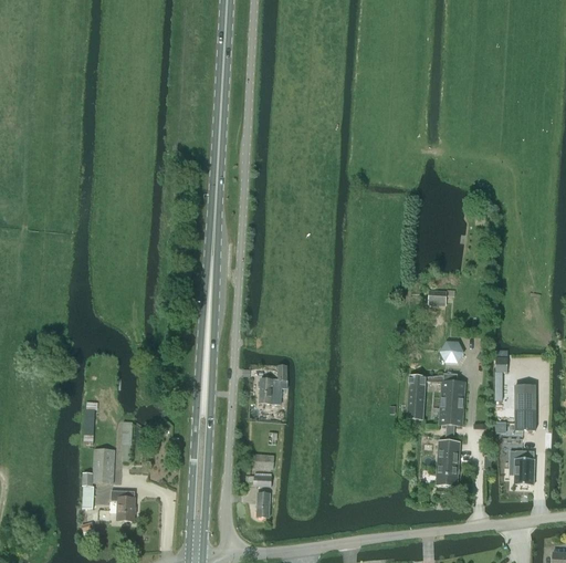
[(429,301),(447,302),(448,289),(430,288),(429,301)]
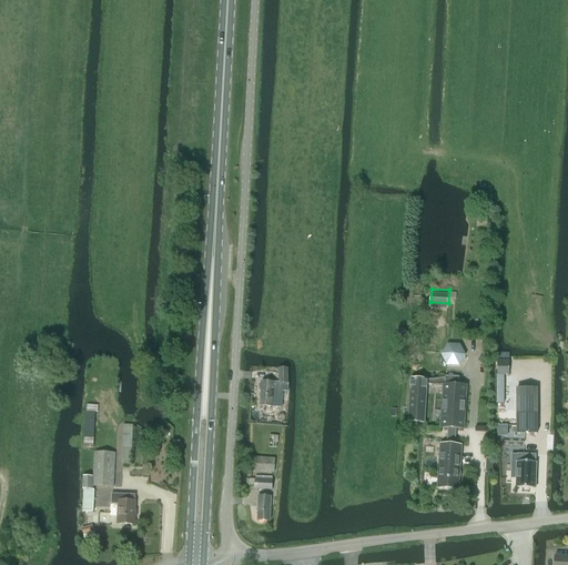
[(397,335),(405,336),(406,326),(397,326),(397,335)]
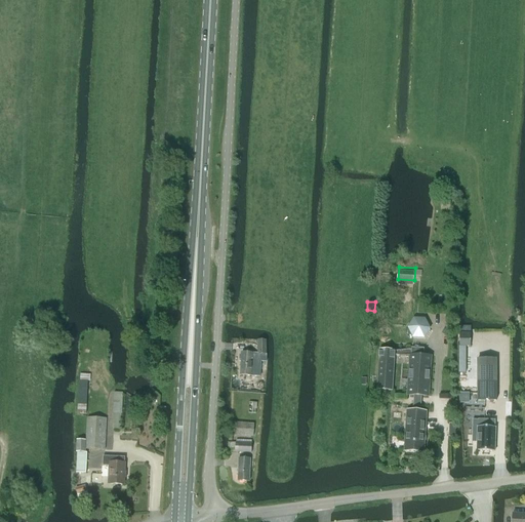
[(431,326),(426,316),(413,315),(407,325),(413,335),(425,335),(431,326)]
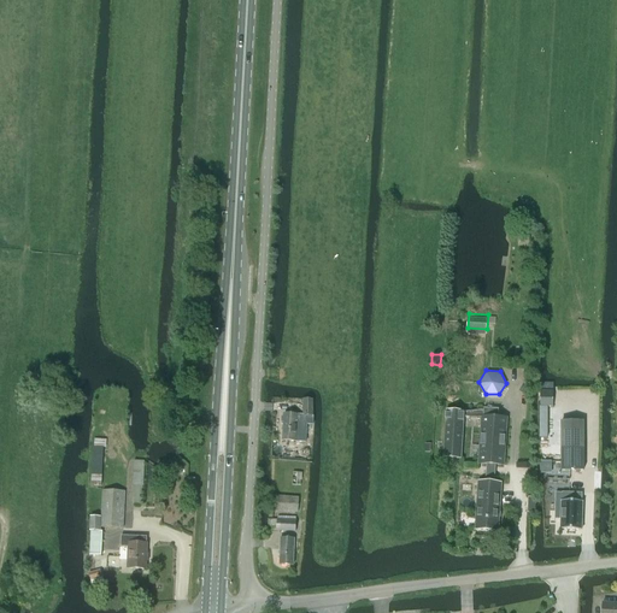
[(540,388),(540,404),(547,404),(553,405),(553,404),(553,388),(540,388)]
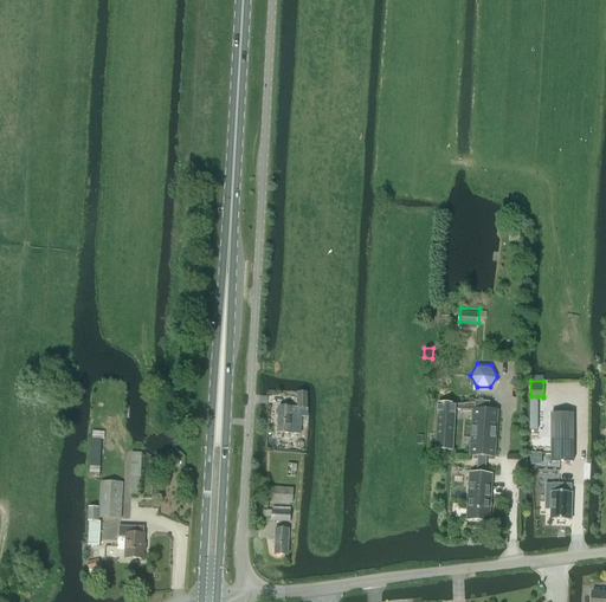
[(297,406),(307,406),(307,389),(297,389),(297,406)]
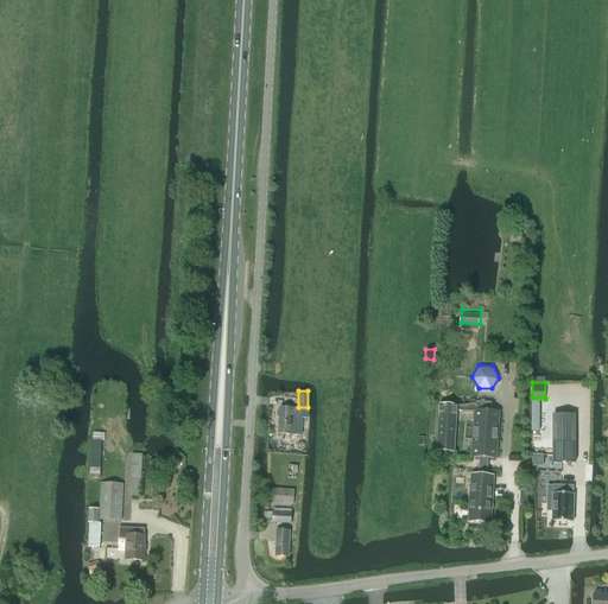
[(464,404),(464,408),(474,409),(473,437),(472,446),(472,455),(480,455),(479,472),(472,472),(468,519),(491,521),(494,474),(487,474),(488,455),(496,456),(499,409),(491,408),(492,400),(476,400),(476,402),(464,404)]
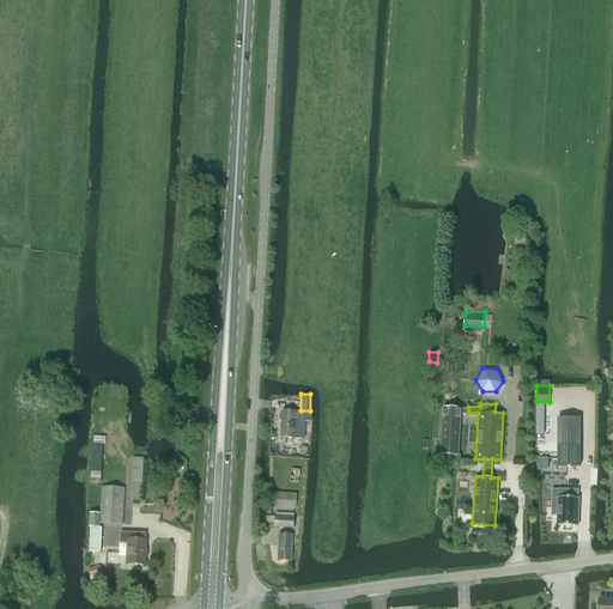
[(461,412),(468,412),(468,407),(461,407),(443,406),(441,451),(459,452),(461,412)]
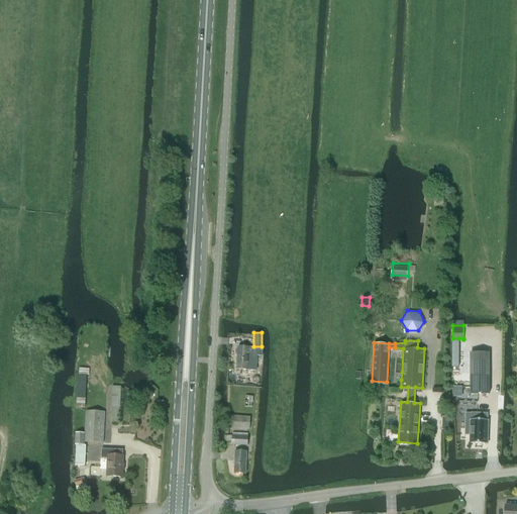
[(248,345),(237,345),(236,368),(247,368),(248,345)]
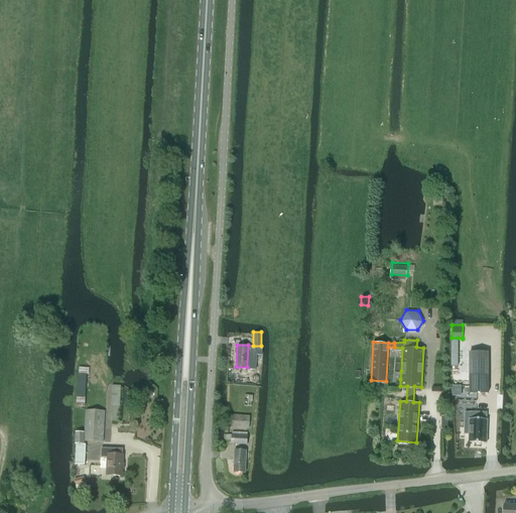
[(488,390),(487,351),(470,350),(470,391),(488,390)]
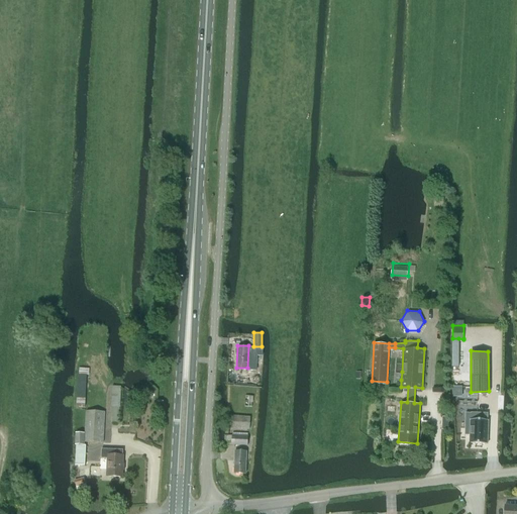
[(78,373),(76,405),(85,405),(86,373),(88,373),(88,366),(79,366),(79,373),(78,373)]
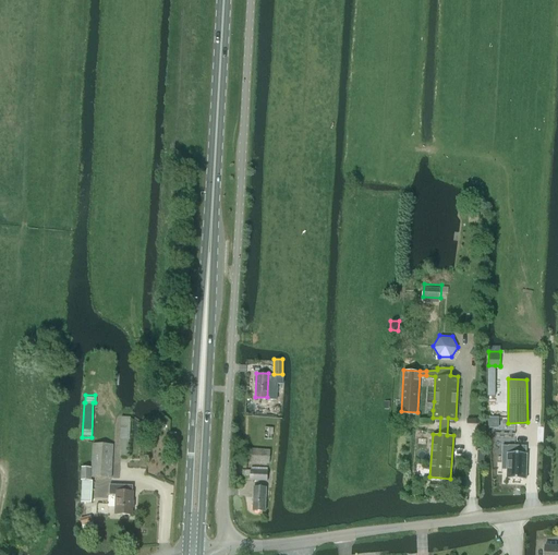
[(129,437),(130,414),(121,414),(120,437),(121,437),(121,455),(128,455),(128,437),(129,437)]
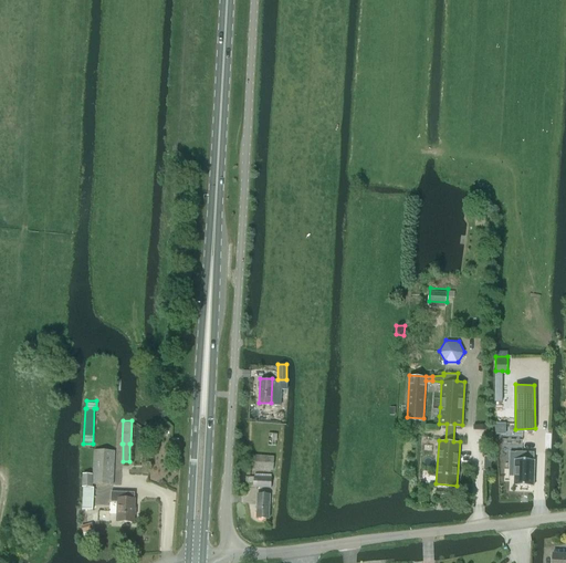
[(92,481),(113,482),(114,449),(94,448),(92,481)]
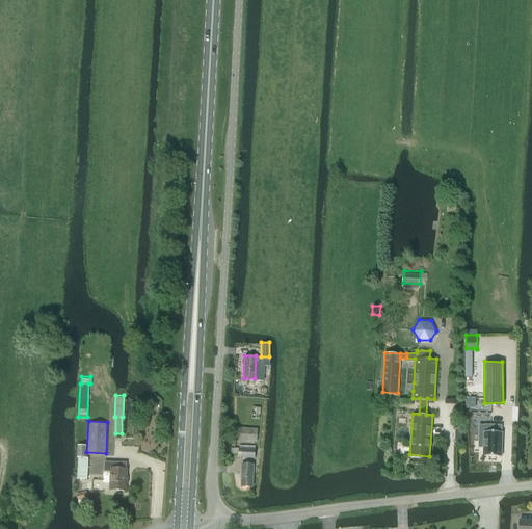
[(479,423),(478,446),(485,446),(485,453),(501,454),(502,429),(502,424),(502,423),(479,423)]
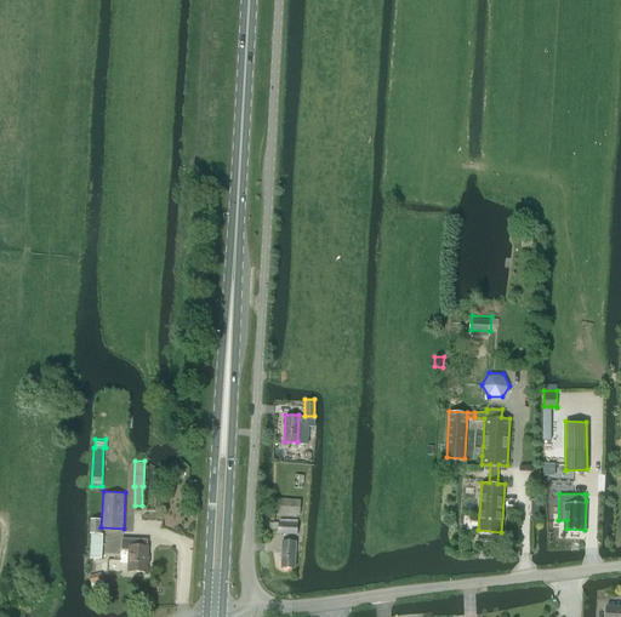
[(301,498),(275,497),(275,510),(300,513),(301,498)]
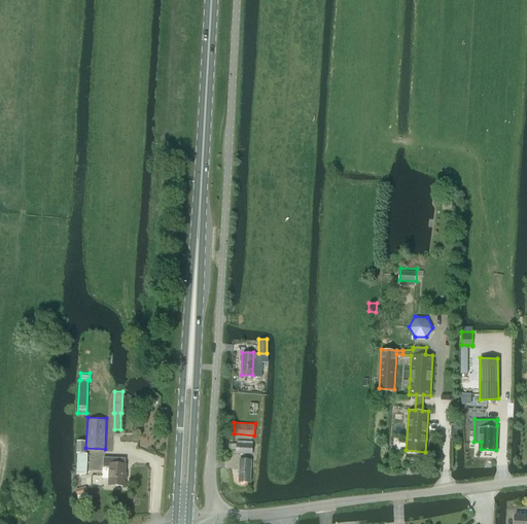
[(232,442),(231,451),(252,452),(252,443),(253,439),(245,439),(237,439),(237,442),(232,442)]
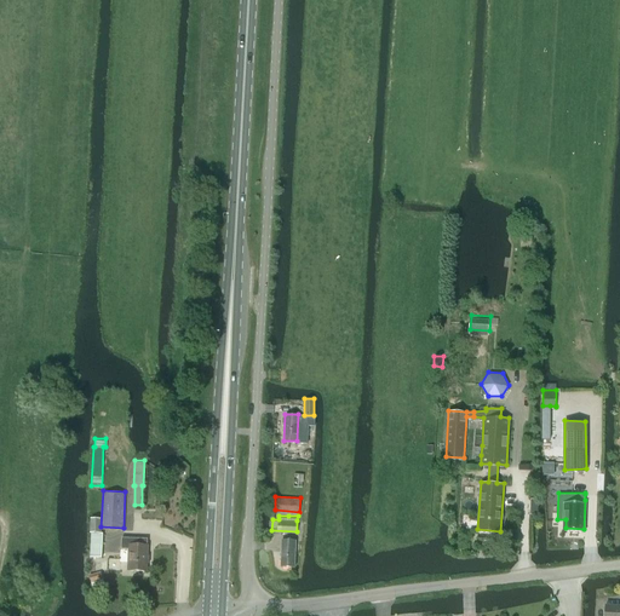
[(92,530),(91,554),(101,556),(102,531),(101,531),(101,517),(91,517),(90,530),(92,530)]
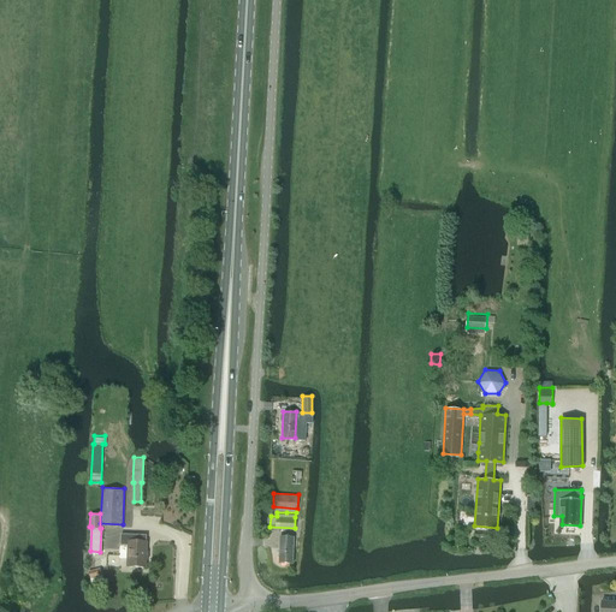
[(146,565),(146,540),(147,533),(137,533),(120,533),(120,544),(128,544),(128,565),(146,565)]
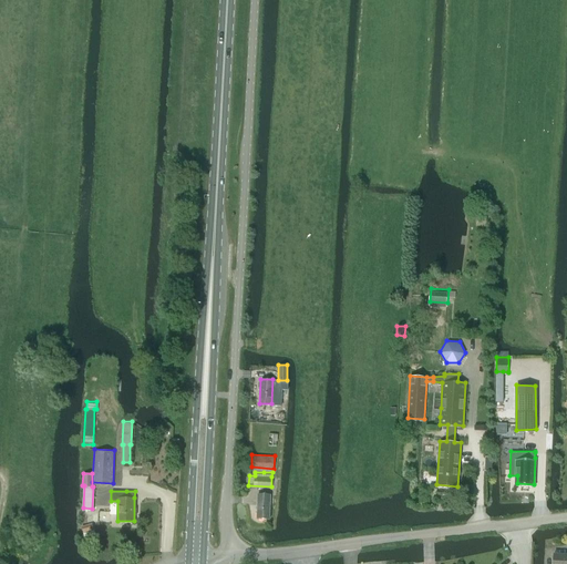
[(270,493),(257,493),(257,518),(269,518),(270,493)]
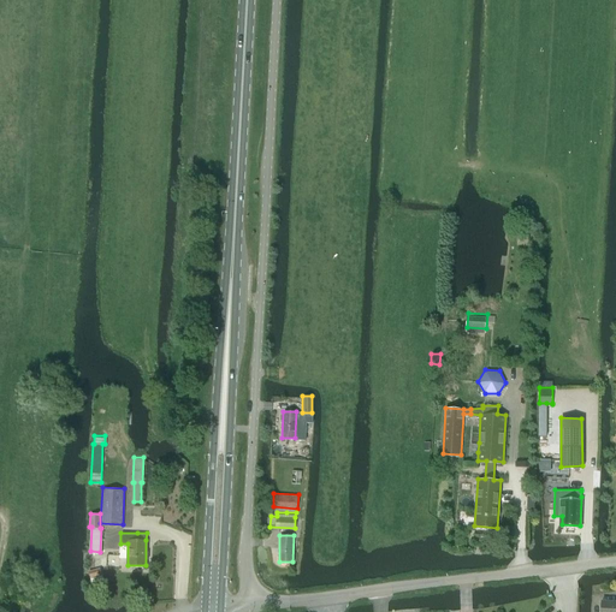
[(89,570),(90,576),(92,581),(104,577),(102,572),(100,566),(89,570)]
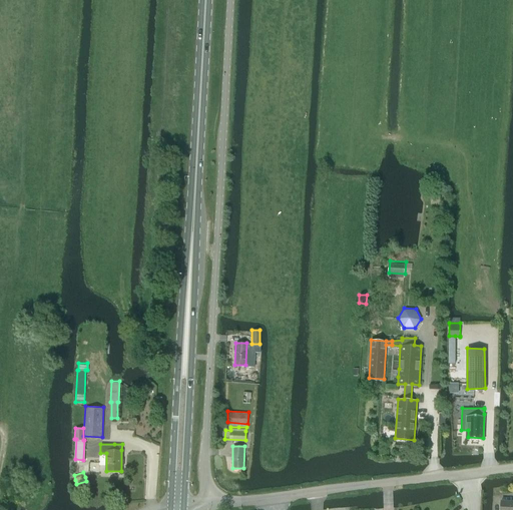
[(512,509),(512,500),(500,500),(499,509),(512,509)]
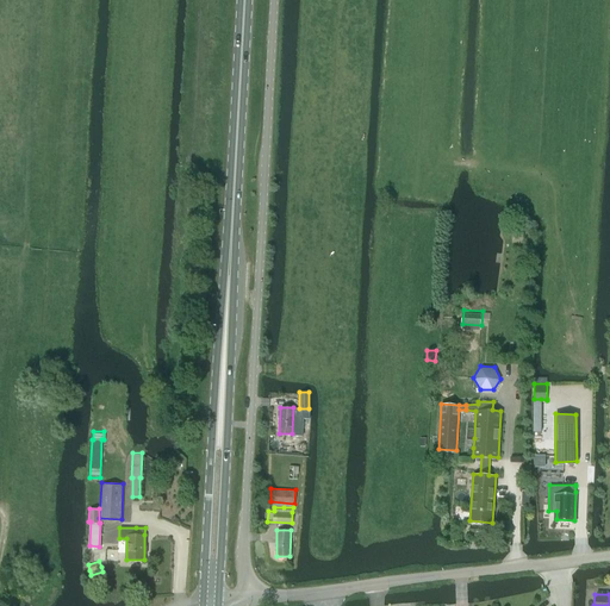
All buildings are outlined.
